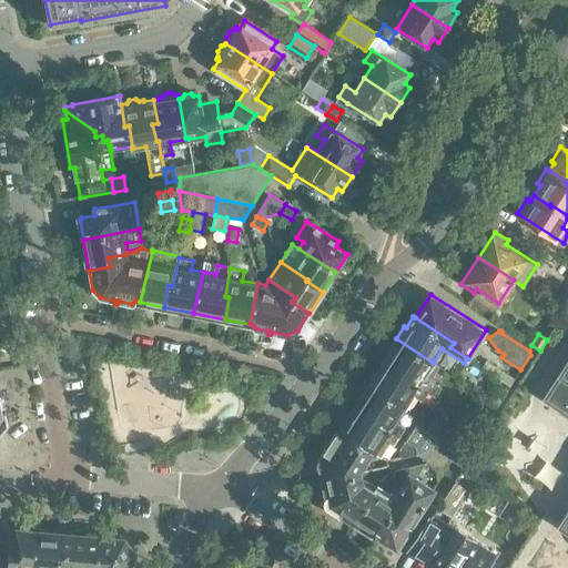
[(440,366),(434,362),(433,363),(396,338),(387,351),(391,353),(383,365),(403,377),(405,374),(418,383),(418,384),(430,393),(436,396),(442,386),(432,379),(440,366)]
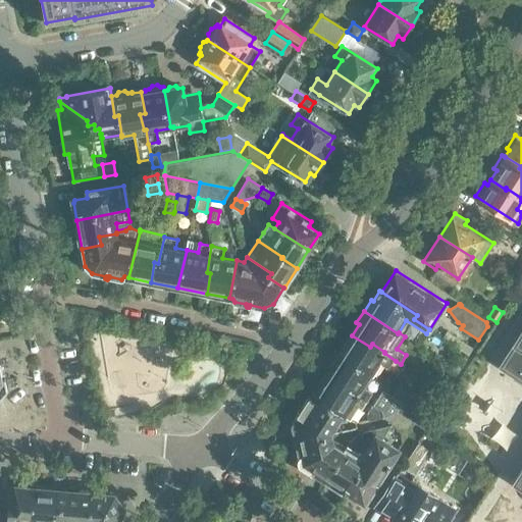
[(521,328),(498,367),(521,381),(521,466),(512,482),(521,488),(521,328)]
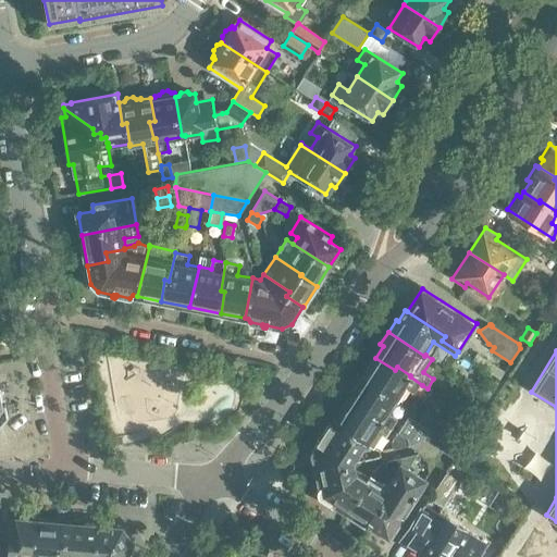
[(368,363),(360,376),(396,399),(404,387),(416,394),(422,385),(410,376),(410,375),(397,367),(395,370),(375,358),(371,364),(368,363)]
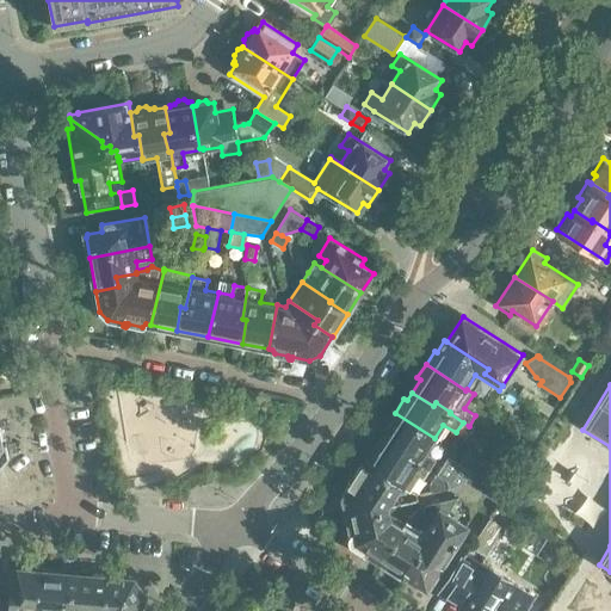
[(548,417),(517,395),(512,401),(532,414),(523,430),(535,438),(548,417)]
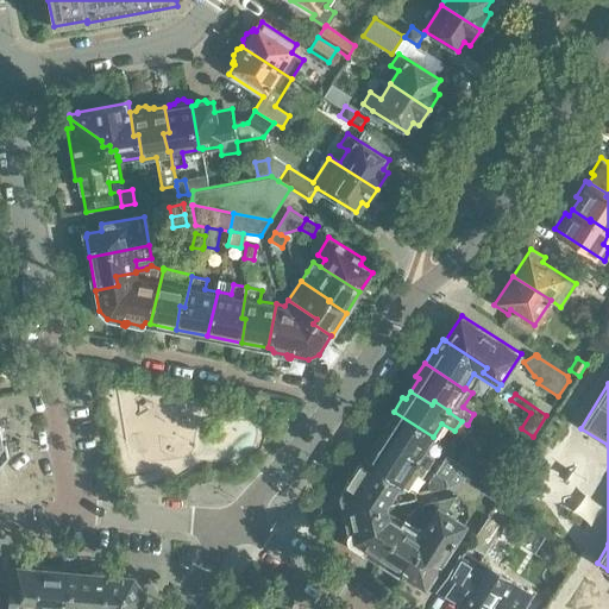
[(388,426),(380,439),(401,453),(403,449),(418,458),(416,459),(431,469),(437,459),(424,451),(433,437),(394,412),(384,425),(388,426)]
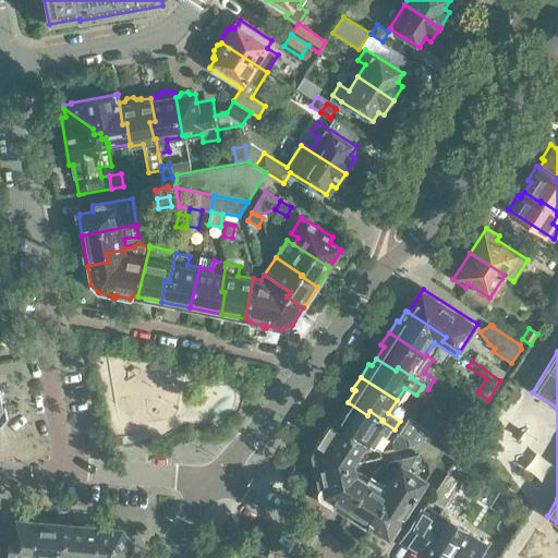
[(481,410),(468,401),(461,410),(474,419),(481,410)]
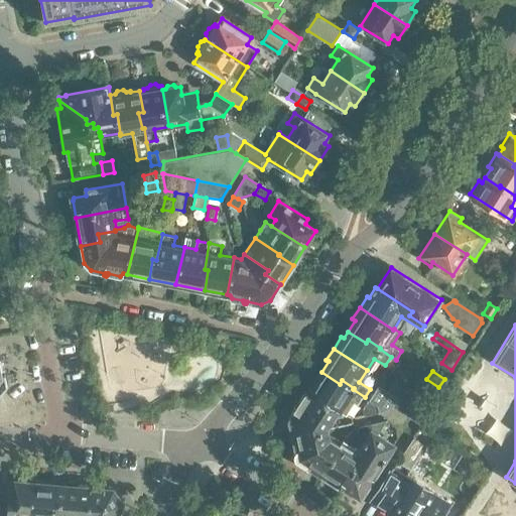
[(359,406),(365,397),(353,389),(354,388),(342,380),(340,384),(321,372),(309,390),(337,408),(341,411),(348,399),(359,406)]
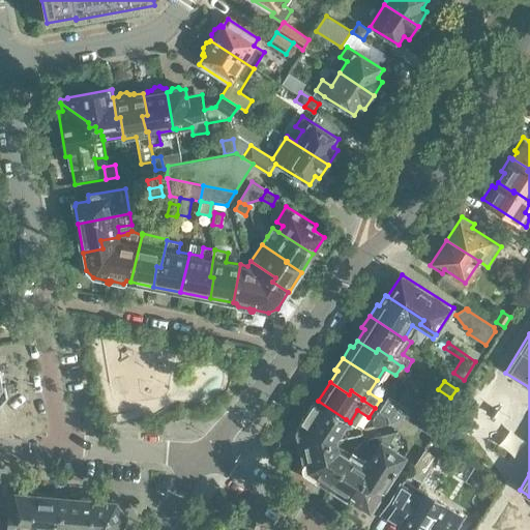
[(403,417),(414,401),(403,393),(401,398),(399,401),(389,395),(380,411),(388,416),(389,421),(403,417)]
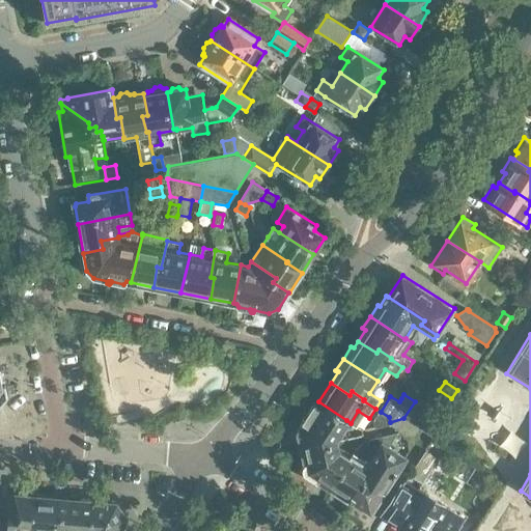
[(304,419),(303,420),(334,440),(346,420),(318,401),(317,403),(314,404),(306,417),(306,416),(305,417),(303,416),(302,418),(304,419)]
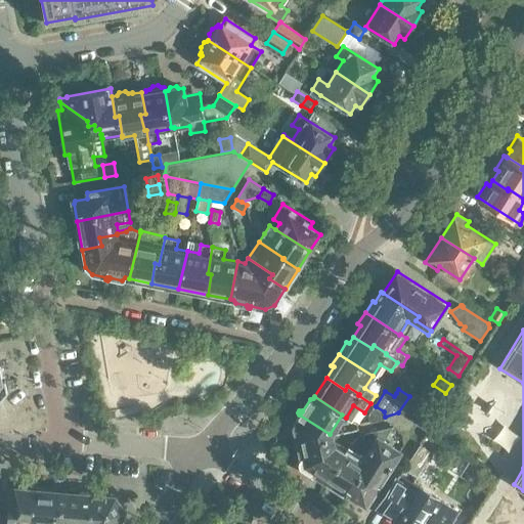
[(407,419),(419,402),(409,396),(398,412),(407,419)]
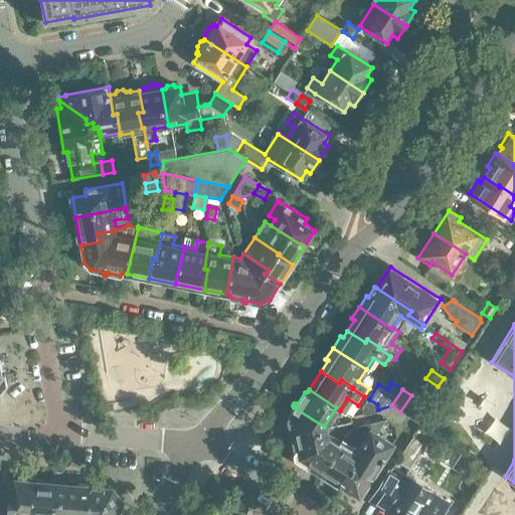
[(431,407),(435,402),(436,399),(425,392),(419,400),(420,401),(431,407)]
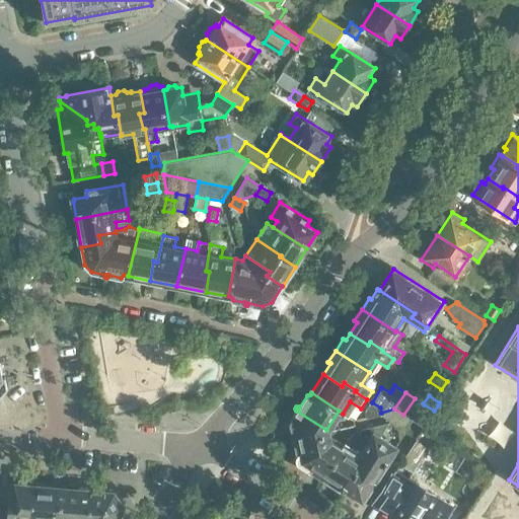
[(424,404),(423,403),(415,398),(403,415),(413,421),(424,404)]
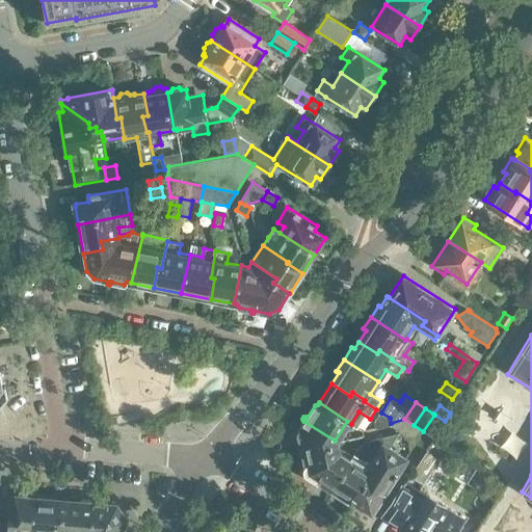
[(374,423),(376,427),(391,423),(390,418),(381,413),(374,423)]
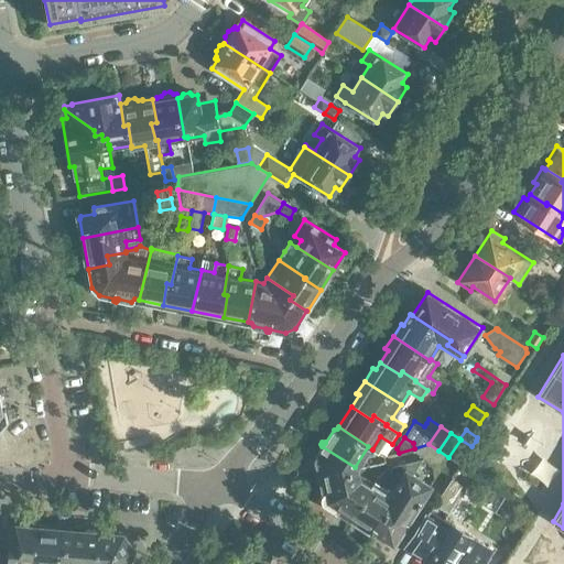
[(448,457),(461,465),(472,446),(461,440),(448,457)]
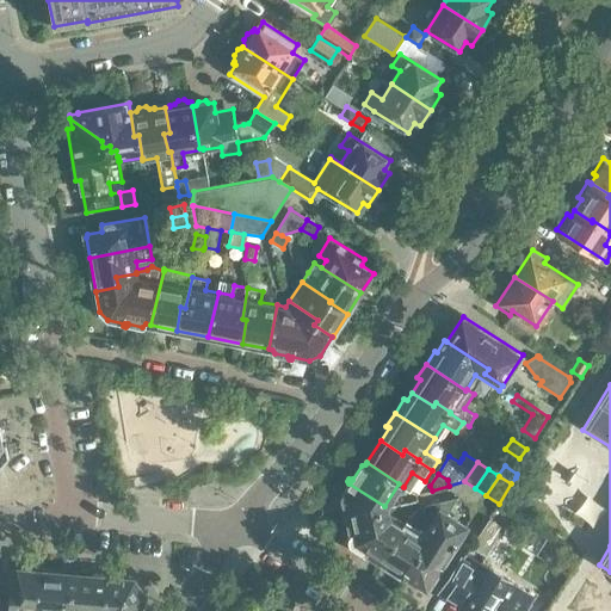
[(340,503),(344,523),(366,517),(365,513),(384,508),(384,506),(349,483),(340,498),(343,499),(340,503)]
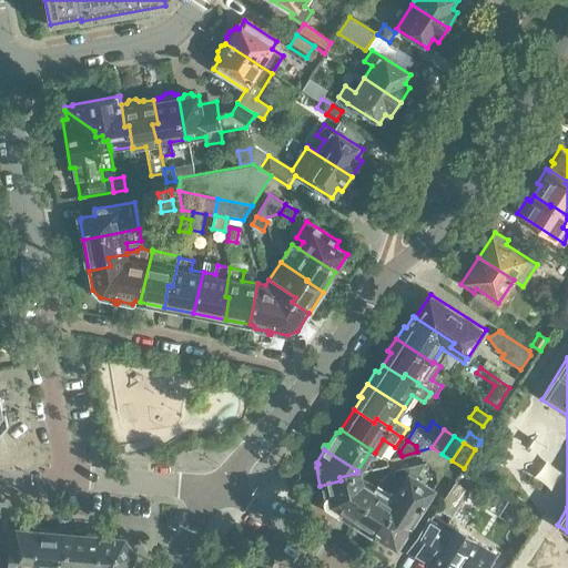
[(376,537),(395,549),(405,534),(434,489),(418,480),(415,478),(426,463),(407,466),(409,474),(405,482),(398,490),(404,495),(376,537)]
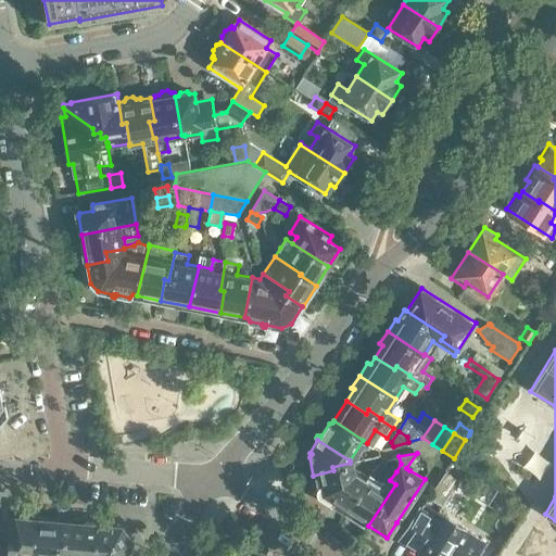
[(358,519),(368,526),(395,484),(390,480),(396,471),(401,464),(399,456),(388,458),(384,463),(394,469),(382,488),(367,478),(367,479),(344,514),(357,521),(358,519)]
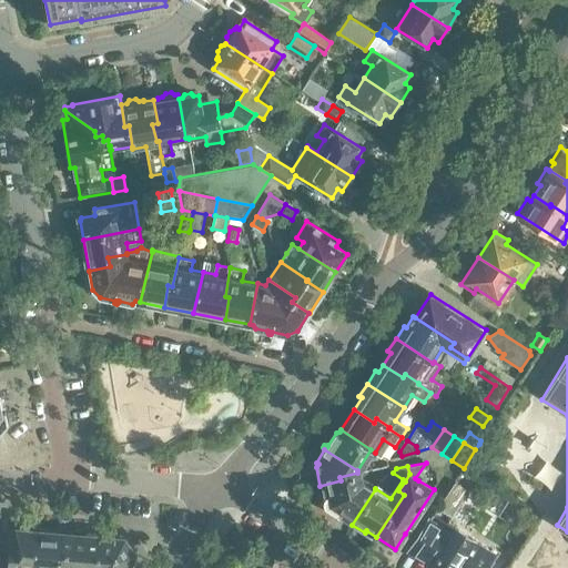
[(335,517),(336,517),(337,518),(338,516),(341,517),(352,525),(375,489),(359,479),(357,473),(340,477),(341,480),(320,486),(323,501),(325,508),(326,508),(336,515),(335,517)]
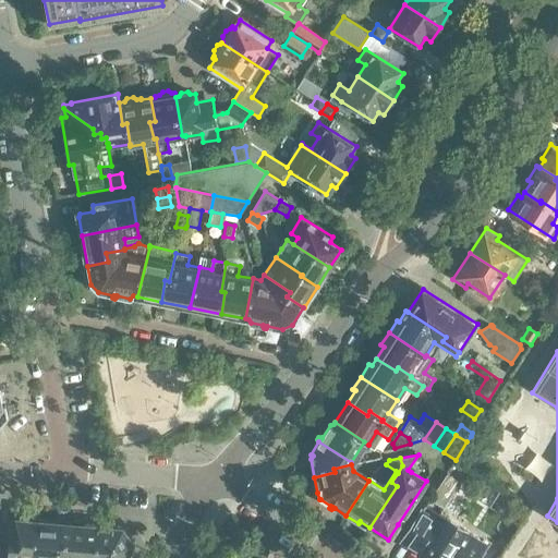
[(446,475),(429,501),(443,509),(460,483),(446,475)]
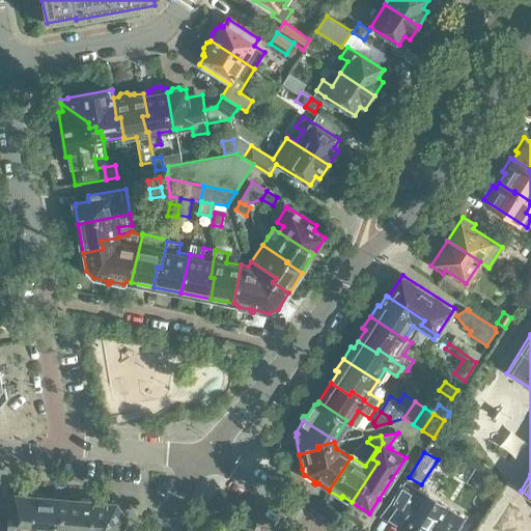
[(406,482),(386,511),(406,523),(425,495),(406,482)]
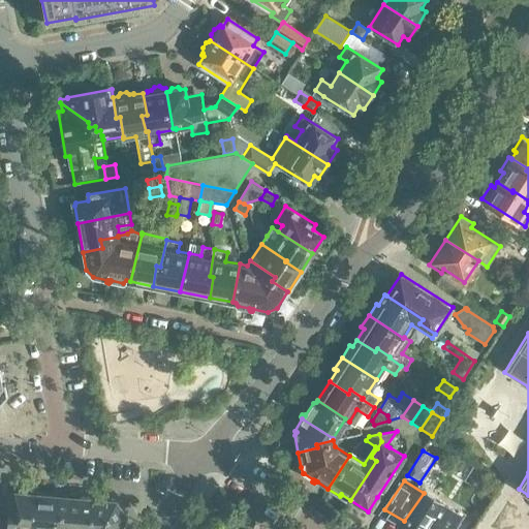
[(55,528),(58,497),(47,496),(47,493),(34,492),(34,494),(31,528),(55,528)]
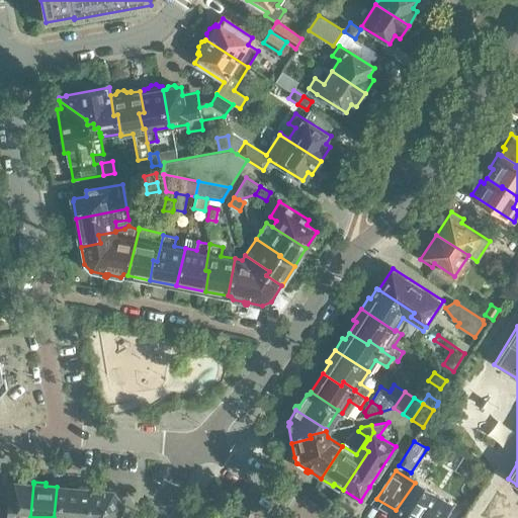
[(30,517),(33,484),(14,483),(14,488),(10,488),(6,517),(7,517),(30,517)]
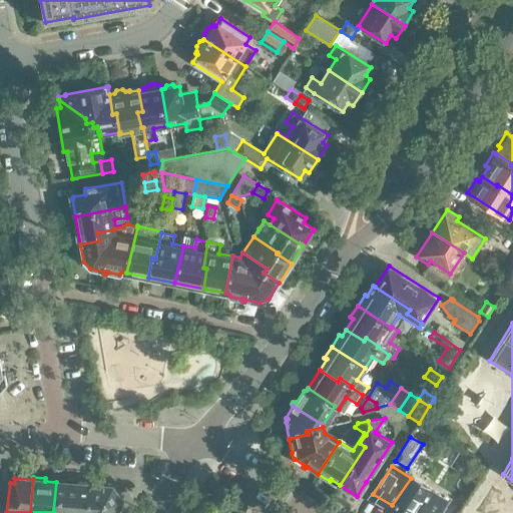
[(411,478),(392,505),(390,509),(396,512),(437,512),(446,500),(411,478)]
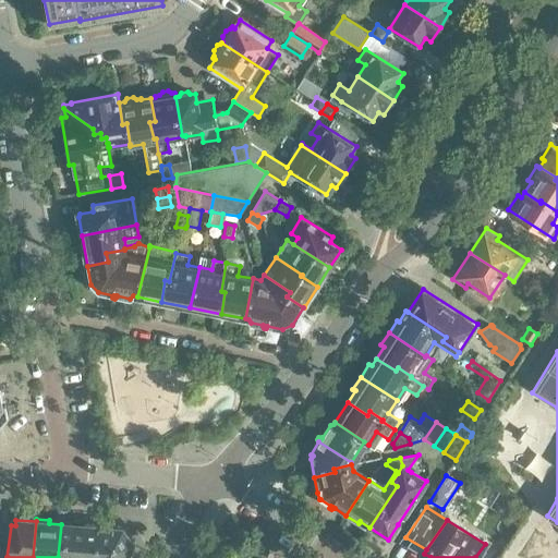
[(98,546),(100,528),(82,525),(82,523),(69,522),(69,524),(61,524),(58,557),(84,557),(85,545),(98,546)]
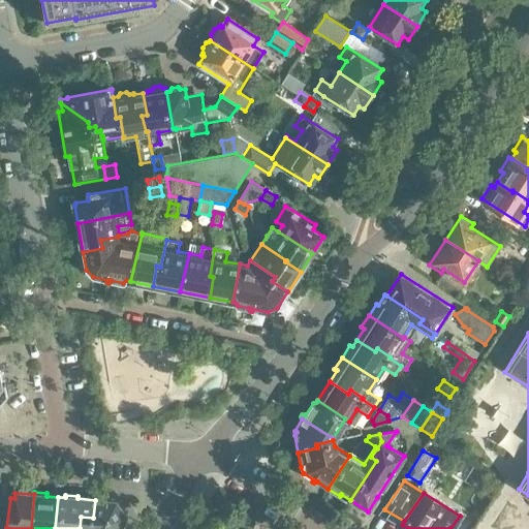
[(93,518),(104,522),(106,500),(104,500),(95,500),(93,518)]
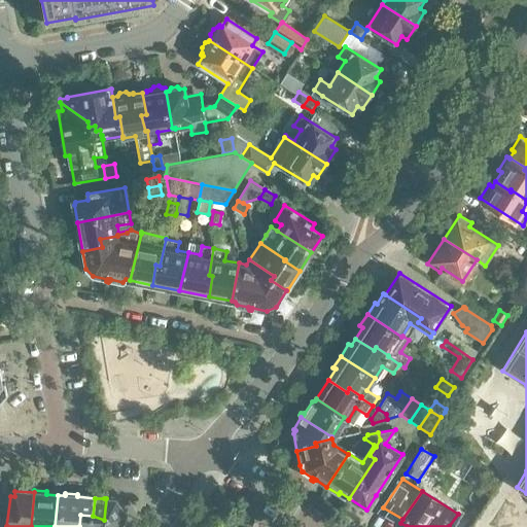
[(106,498),(104,520),(121,526),(123,526),(126,514),(115,499),(106,498)]
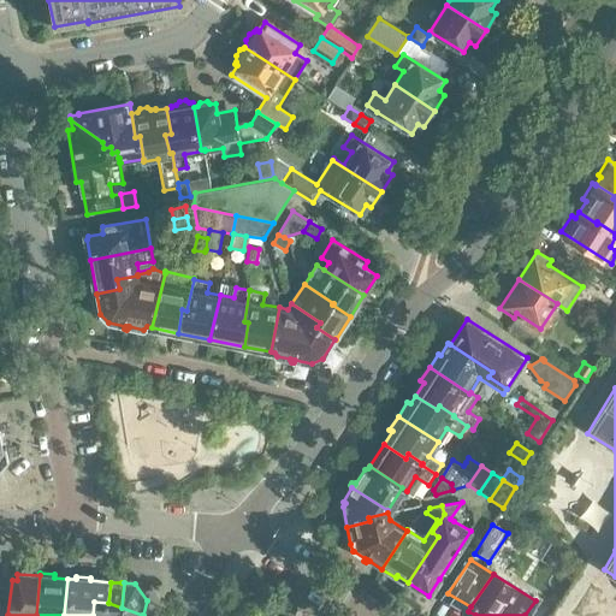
[(141,615),(142,615),(122,608),(108,603),(94,602),(93,615),(141,615)]
